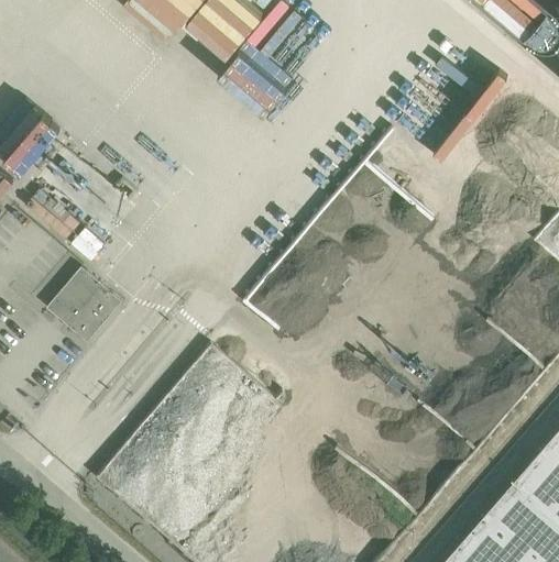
[(263,152),(321,75),(283,46),(259,40),(206,0),(132,0),(132,3),(119,0),(118,0),(85,0),(79,8),(117,35),(113,45),(157,56),(154,73),(164,80),(195,103),(221,67),(240,72),(233,97),(241,102),(225,123),(263,152)]
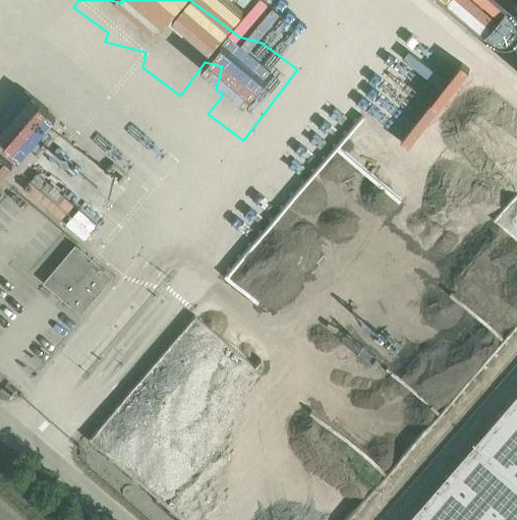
[(468,98),(405,52),(422,27),(406,15),(368,68),(376,73),(364,89),(441,145),(465,111),(461,107),(468,98)]
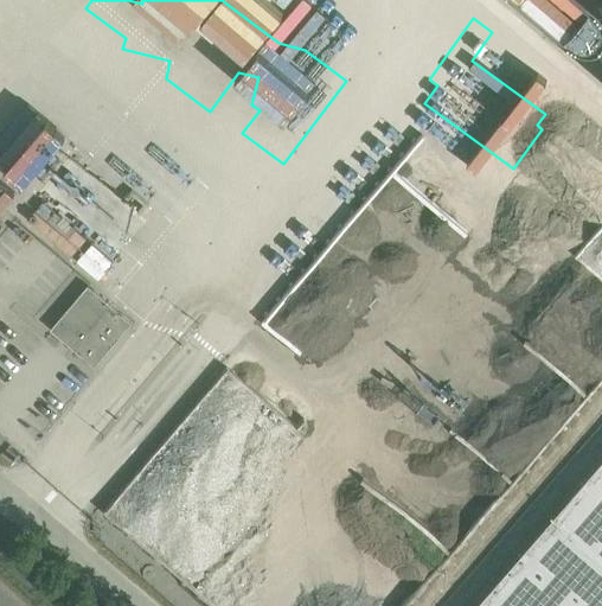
[(52,135),(12,167),(31,192),(72,161),(52,135)]
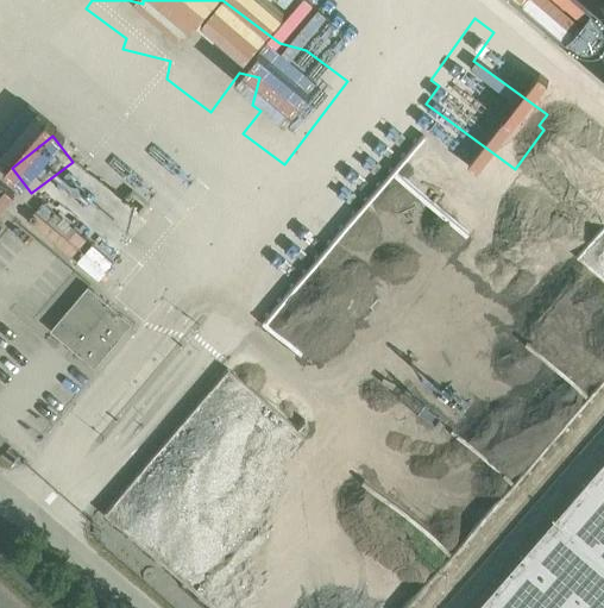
[(92,287),(55,330),(99,367),(136,323),(92,287)]
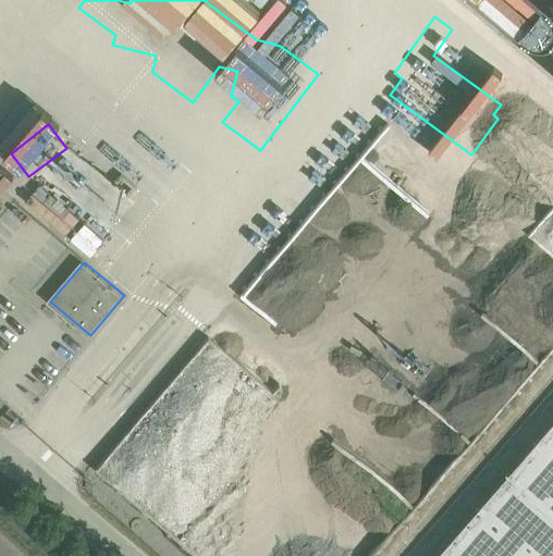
[(205,337),(94,470),(183,544),(294,410),(205,337)]
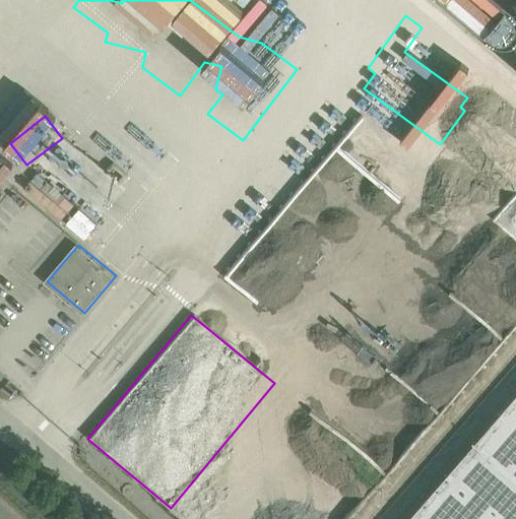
[(515,399),(411,518),(515,518),(515,399)]
